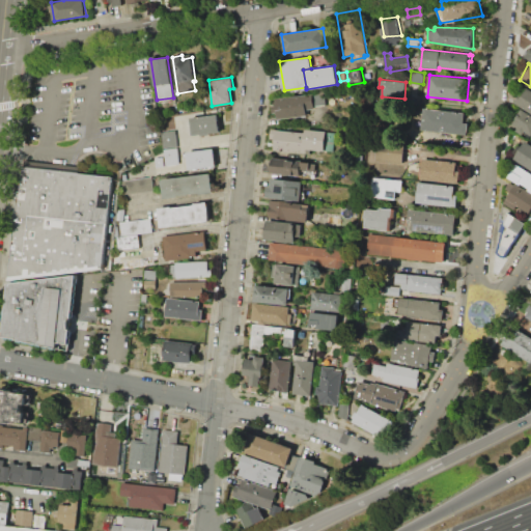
[(530,90),(526,87),(515,102),(530,111),(530,90)]
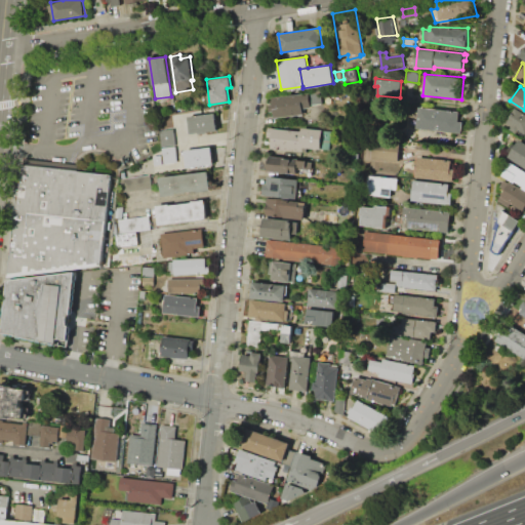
[(272,97),(310,93),(311,108),(303,109),(304,115),(275,118),(274,111),(270,112),(269,105),(273,104),(272,97)]
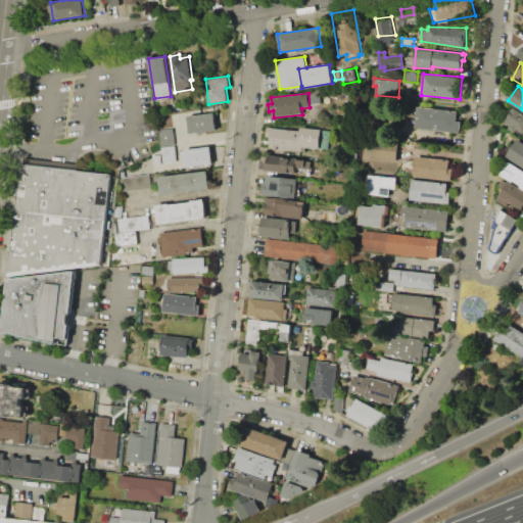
[(418,105),(416,128),(460,134),(462,122),(458,122),(459,110),(418,105)]
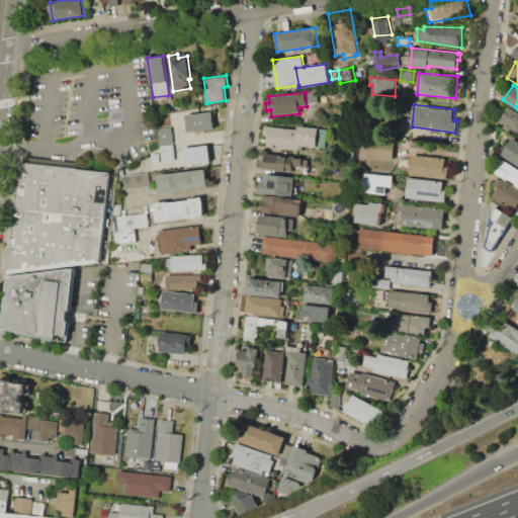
[(517,111),(509,105),(501,118),(517,132),(517,111)]
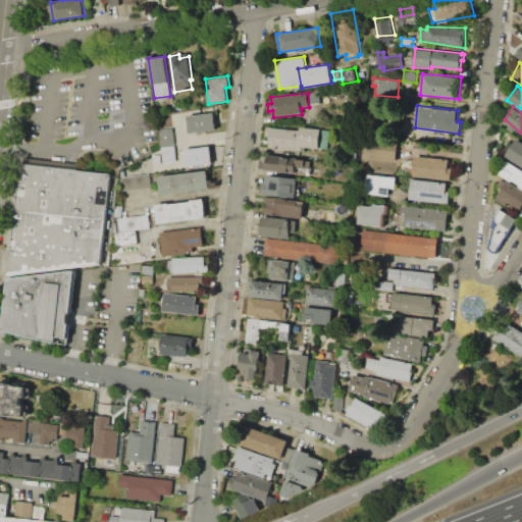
[(188,116),(213,113),(215,129),(190,133),(188,116)]
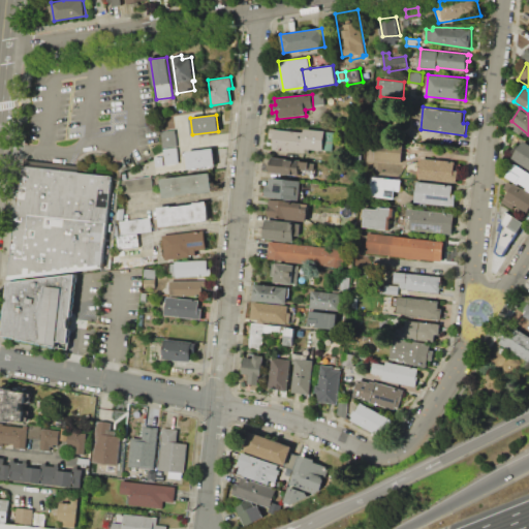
[(273,149),(275,129),(304,133),(305,129),(325,131),(323,150),(323,151),(308,150),(307,153),(273,149)]
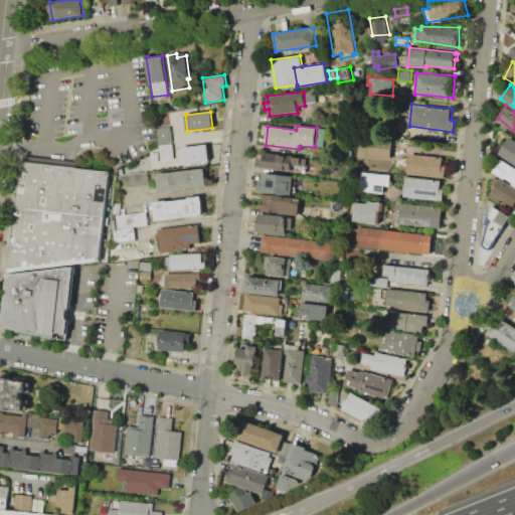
[(172,142),(160,144),(157,128),(170,127),(172,142)]
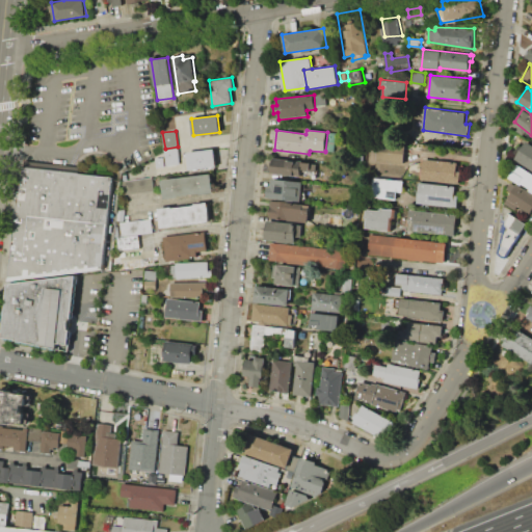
[(327,132),(337,133),(334,152),(325,151),(327,132)]
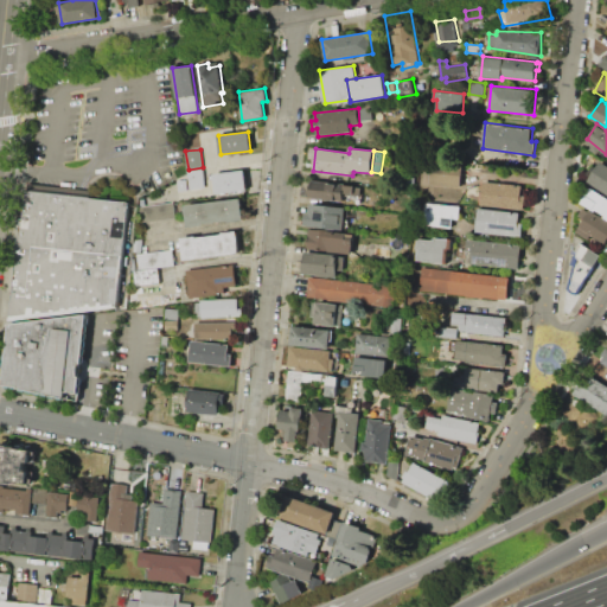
[(429,184),(432,160),(464,164),(461,187),(429,184)]
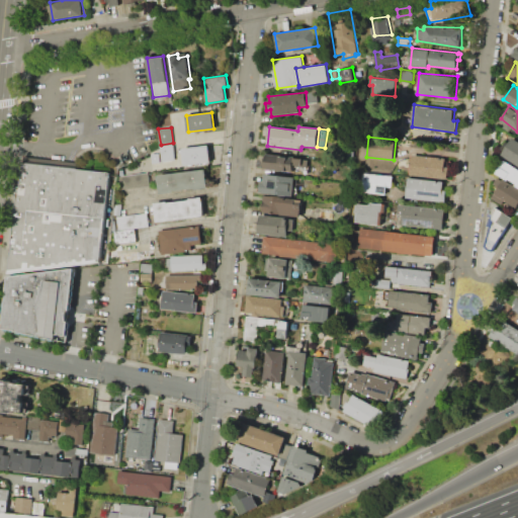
[(517,140),(514,138),(502,153),(517,164),(517,140)]
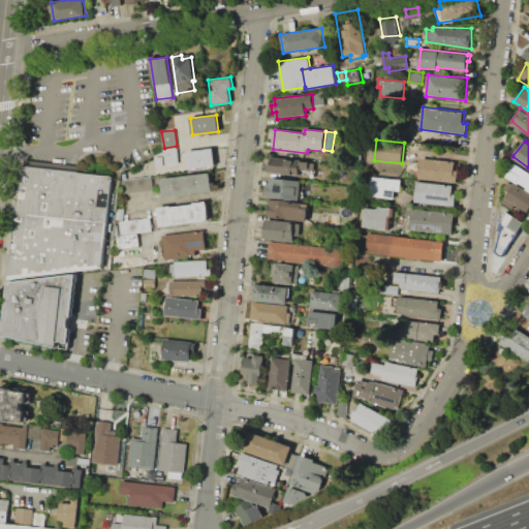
[(177,148),(179,163),(165,164),(164,149),(177,148)]
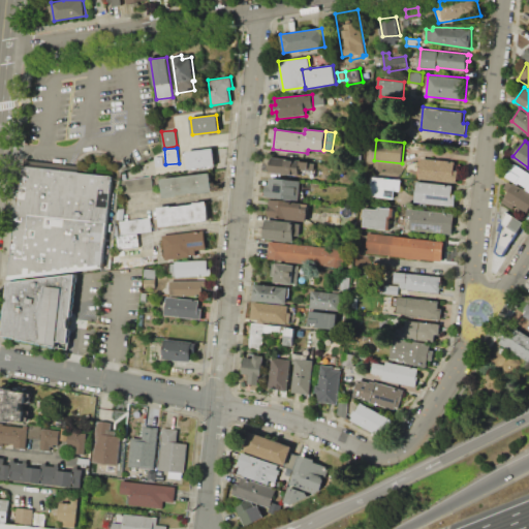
[(186,151),(213,149),(215,165),(188,168),(186,151)]
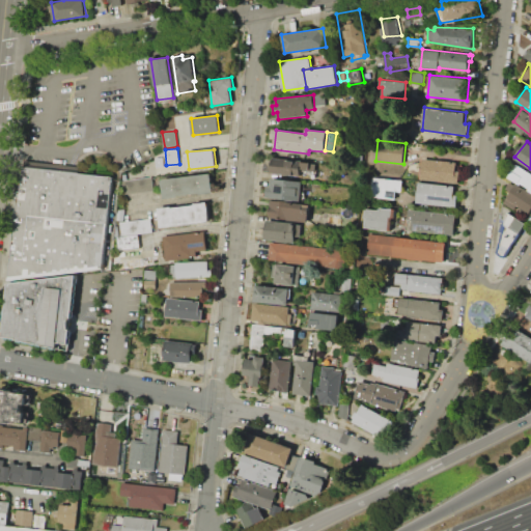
[(163,157),(164,166),(156,167),(155,158),(163,157)]
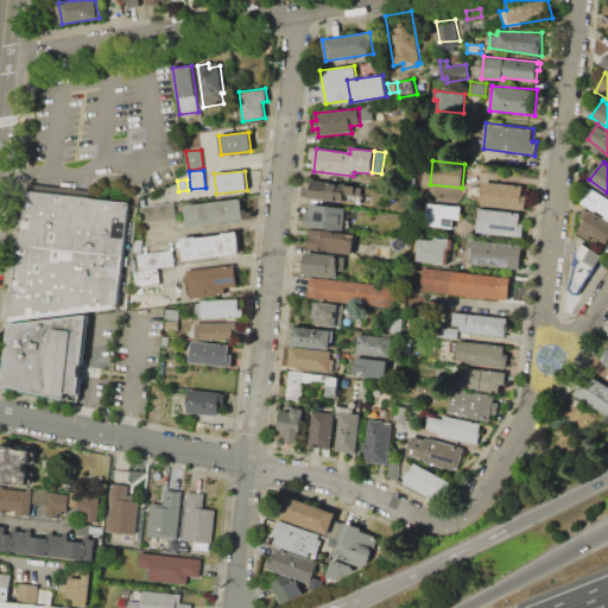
[(310,198),(312,181),(355,185),(355,195),(346,194),(344,202),(310,198)]
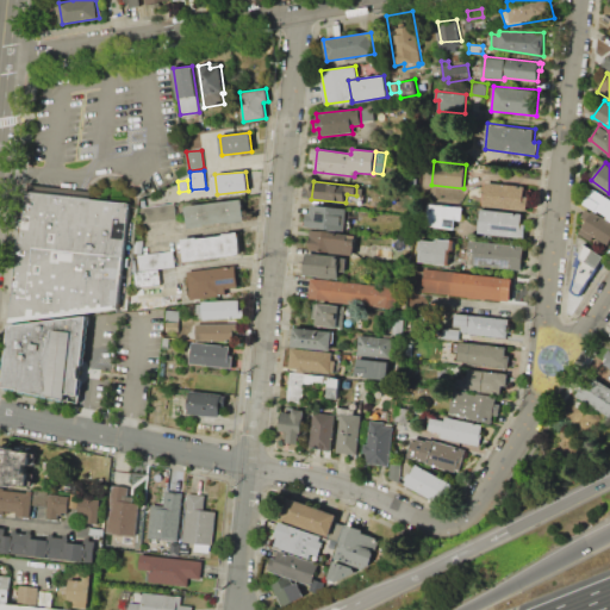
[(486,182),(484,207),(527,211),(527,197),(523,197),(526,187),(486,182)]
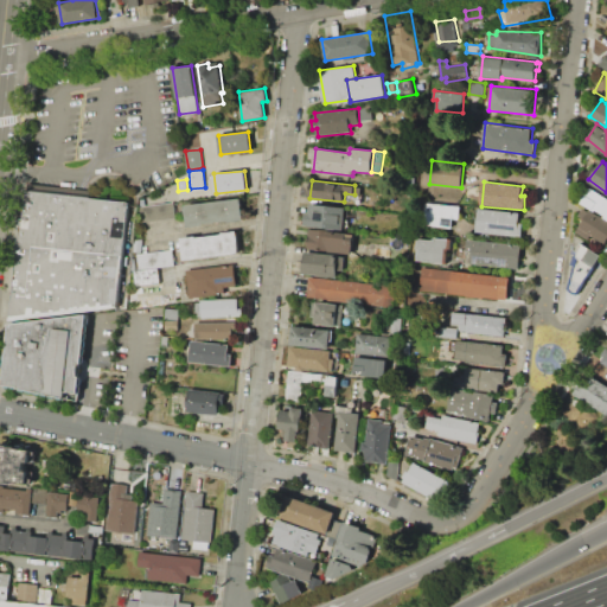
[(606,197),(592,187),(582,202),(606,218),(606,197)]
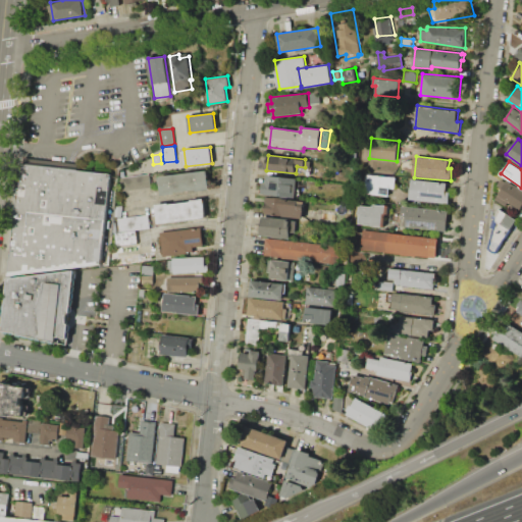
[(27,163),(10,277),(101,265),(111,171),(27,163)]
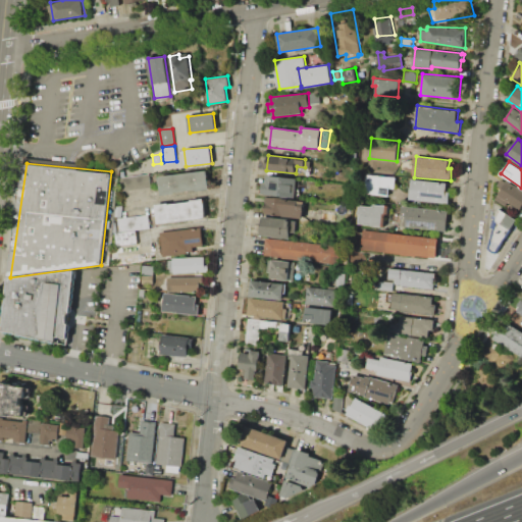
[(159,176),(207,170),(209,189),(161,194),(159,176)]
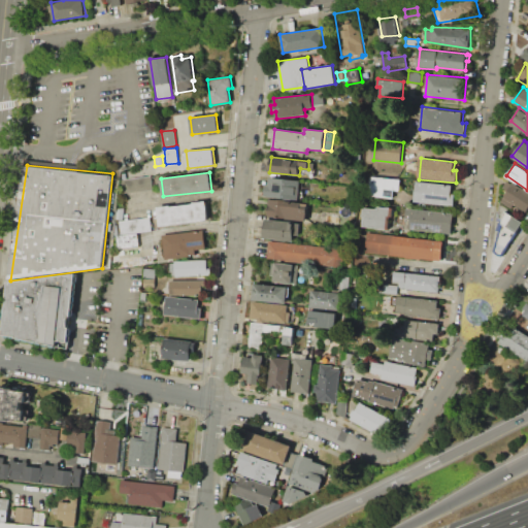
[(151,176),(153,189),(121,193),(119,179),(151,176)]
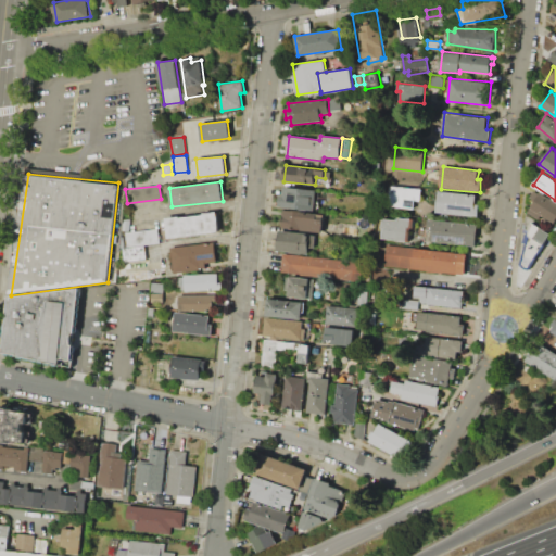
[(283,186),(317,190),(315,211),(281,206),(283,186)]
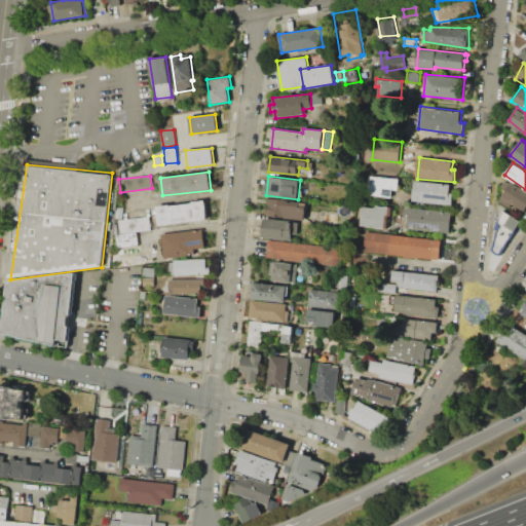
[(400,178),(399,190),(391,189),(391,196),(371,194),(372,176),(400,178)]
